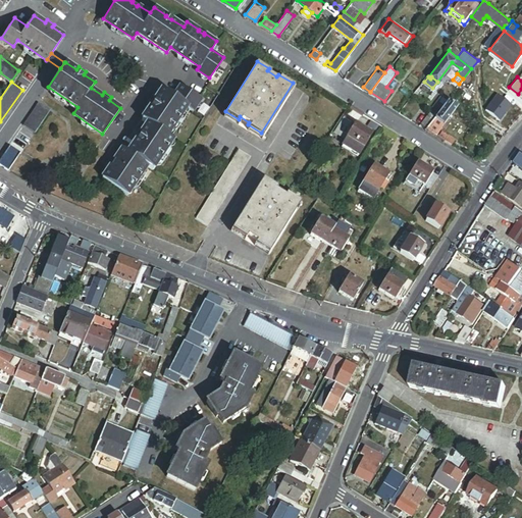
[(167,135),(187,105),(193,109),(201,97),(180,84),(172,95),(161,88),(154,99),(151,97),(146,104),(149,106),(142,117),(145,119),(147,121),(140,133),(137,131),(132,138),(136,140),(128,151),(122,147),(114,158),(111,156),(106,163),(110,165),(102,176),(127,194),(147,164),(153,168),(173,138),(167,135)]
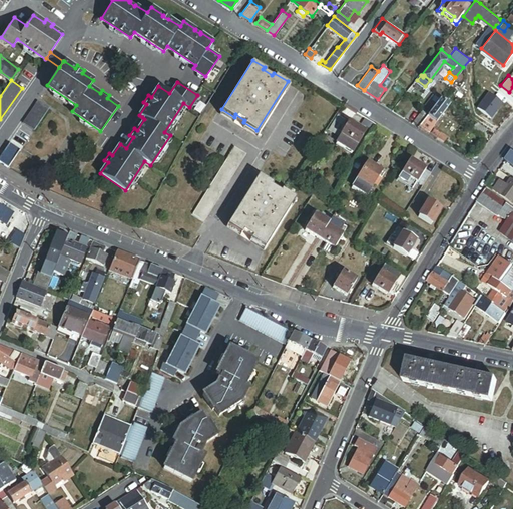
[(419,90),(413,85),(410,89),(416,94),(419,90)]
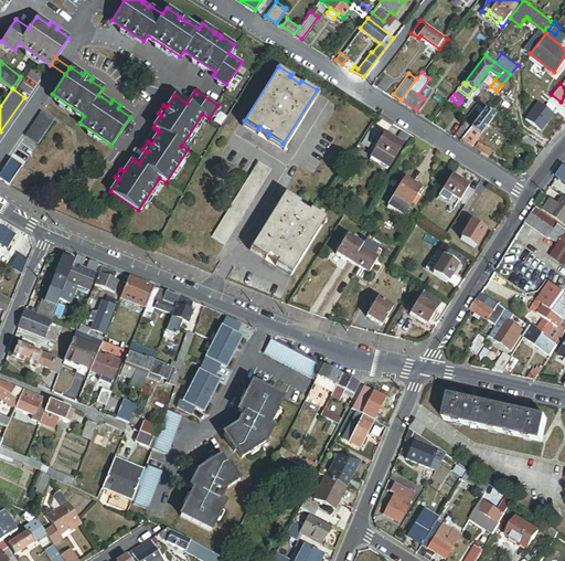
[(460,137),(484,106),(479,102),(455,131),(460,137)]
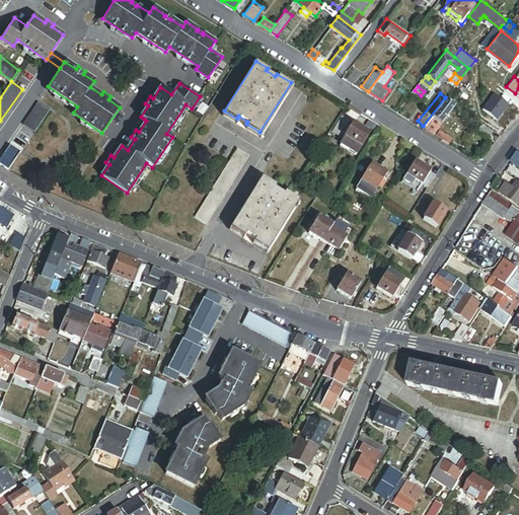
[(444,132),(460,107),(445,97),(423,126),(448,142),(451,137),(444,132)]
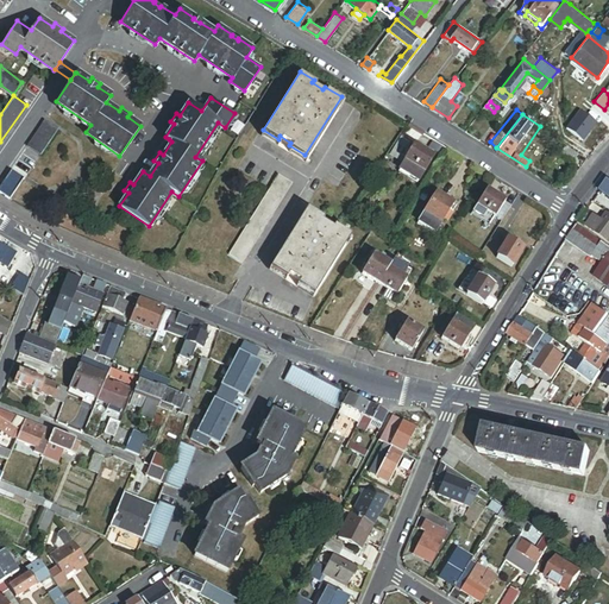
[(45,117),(26,144),(39,152),(58,126),(45,117)]
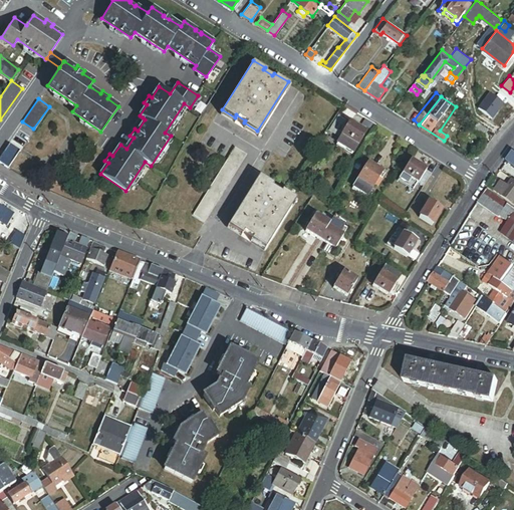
[(341,135),(337,142),(352,152),(358,143),(366,131),(339,113),(331,125),(342,133),(341,135)]
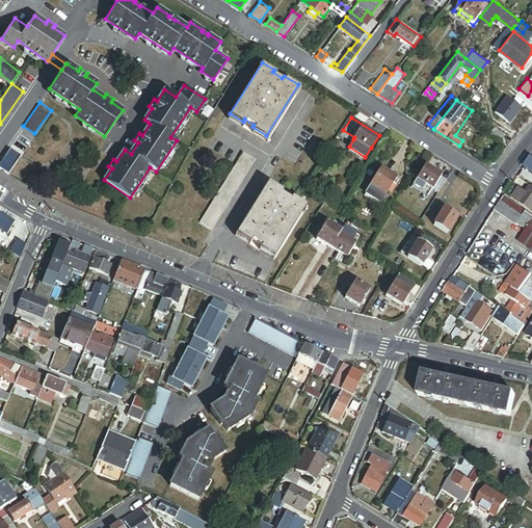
[(377,119),(373,126),(387,135),(391,128),(377,119)]
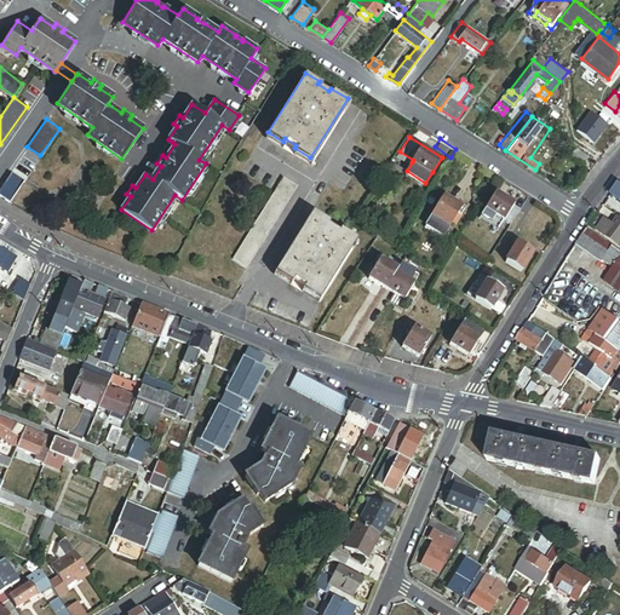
[(584,161),(589,154),(575,145),(570,153),(584,161)]
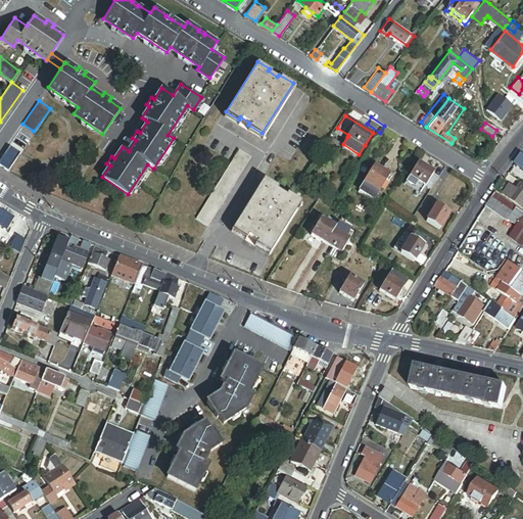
[(348,135),(337,128),(336,130),(347,137),(348,135)]
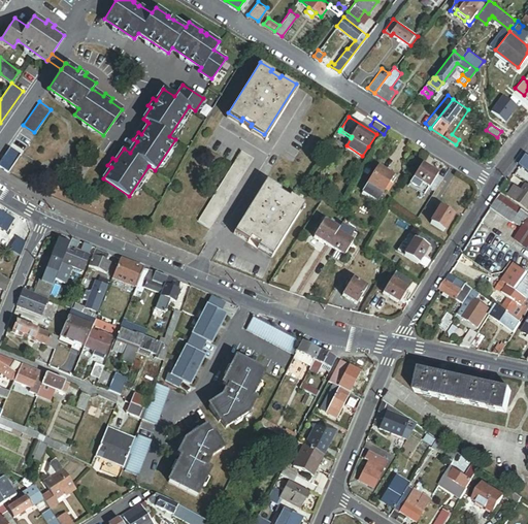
[(459,139),(456,144),(463,149),(466,143),(459,139)]
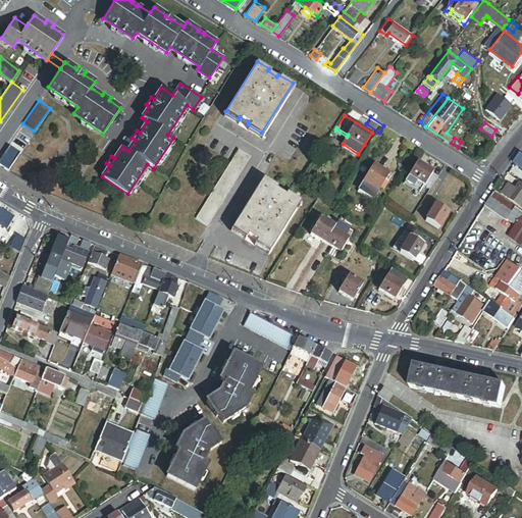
[(239,145),(198,213),(210,220),(251,152),(239,145)]
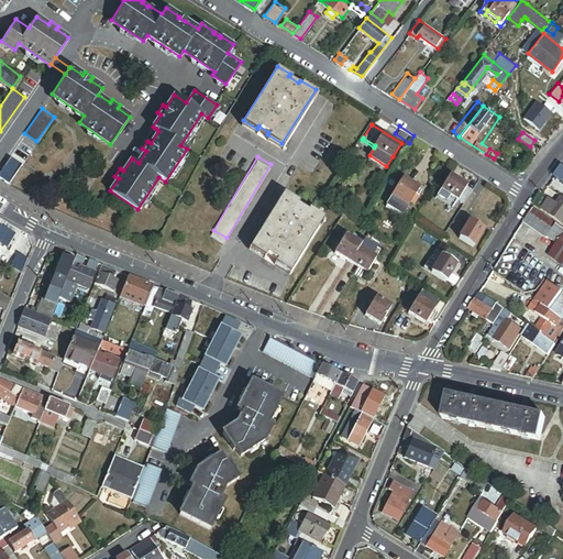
[(463,201),(472,187),(449,173),(440,187),(450,193),(463,201)]
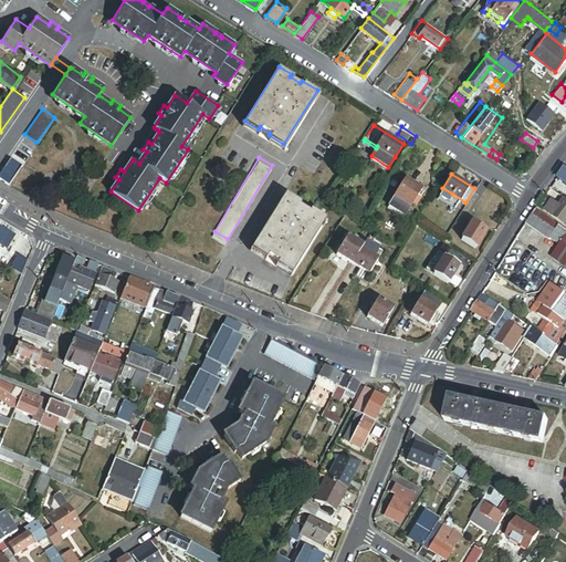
[(406,177),(394,195),(409,205),(420,187),(406,177)]
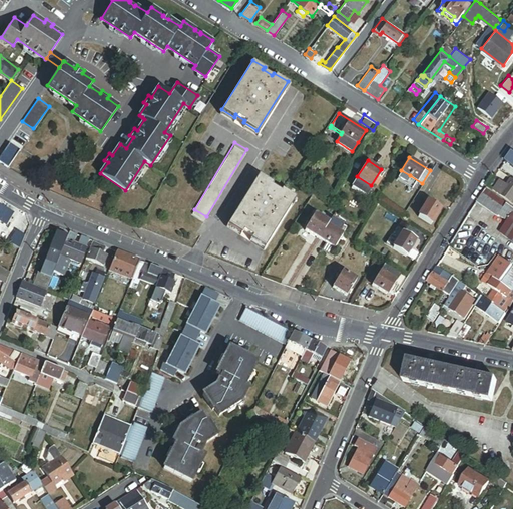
[(410,175),(401,170),(398,175),(407,180),(410,175)]
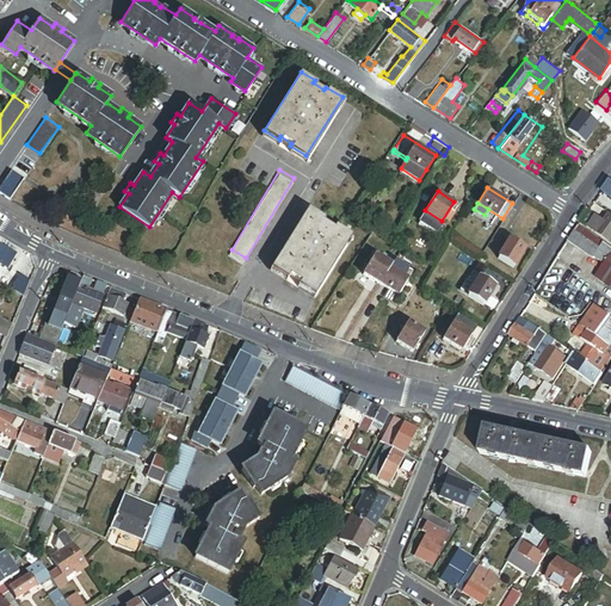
[(300,282),(316,292),(352,234),(335,223),(333,227),(322,220),(323,216),(308,206),(271,265),(288,276),(290,272),(301,279),(300,282)]
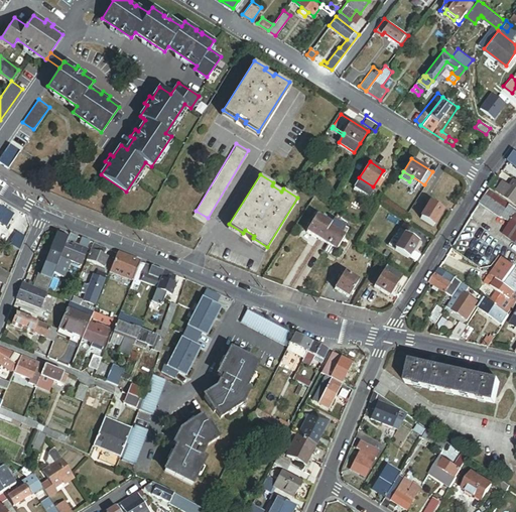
[(515,176),(515,177),(511,183),(504,194),(515,203),(515,176)]
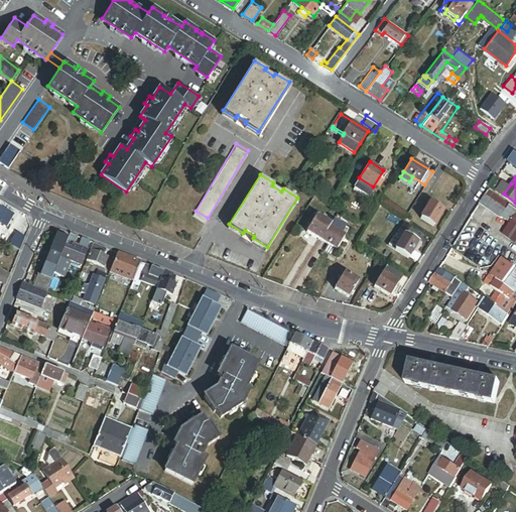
[(373,186),(359,177),(355,184),(369,194),(373,186)]
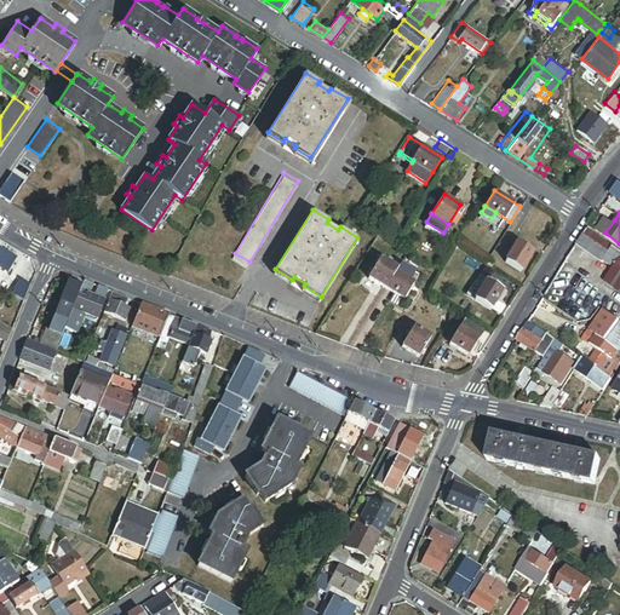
[(603,217),(596,226),(606,233),(614,220),(608,217),(607,219),(603,217)]
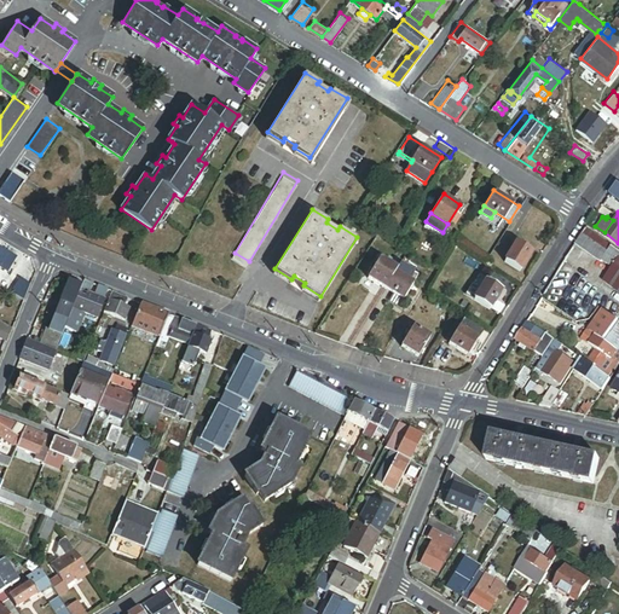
[(618,247),(588,225),(577,241),(602,259),(603,258),(613,265),(603,278),(618,288),(618,247)]
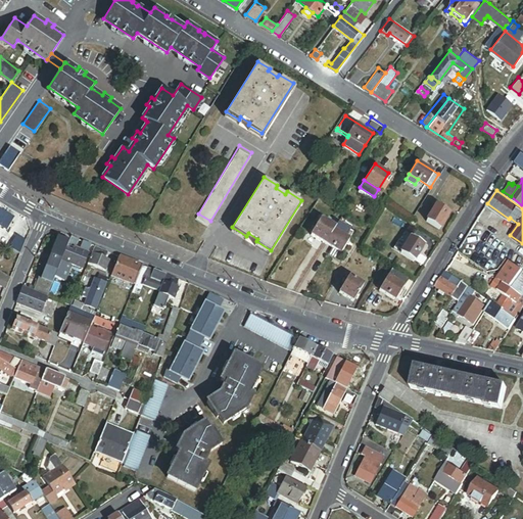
[(436,202),(426,219),(439,226),(448,209),(436,202)]
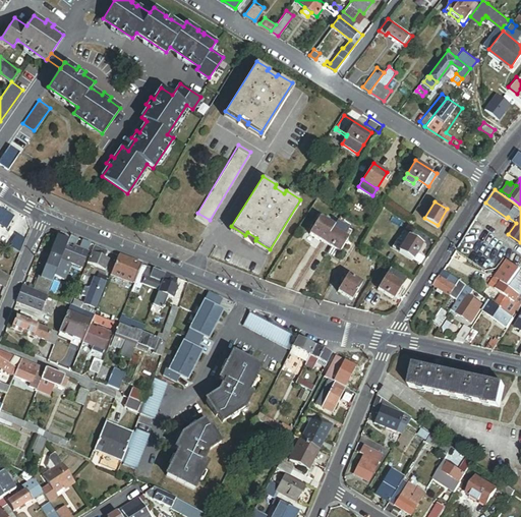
[(0,204),(0,221),(1,222),(4,217),(9,220),(13,213),(0,204)]
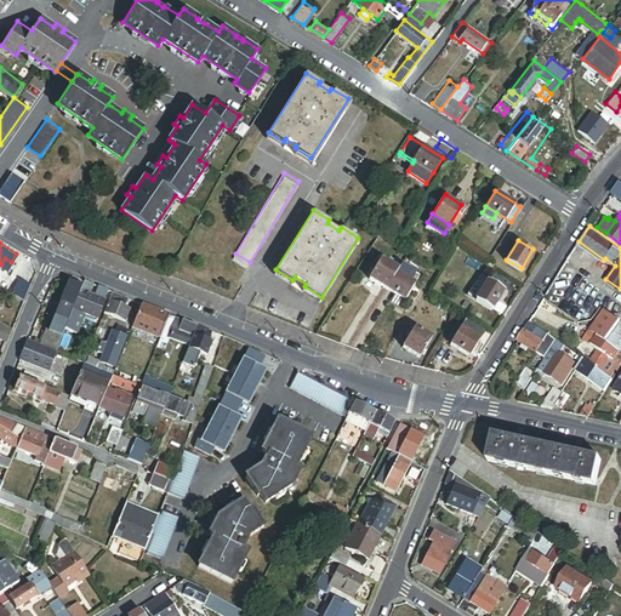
[(369,274),(386,285),(397,267),(380,256),(369,274)]
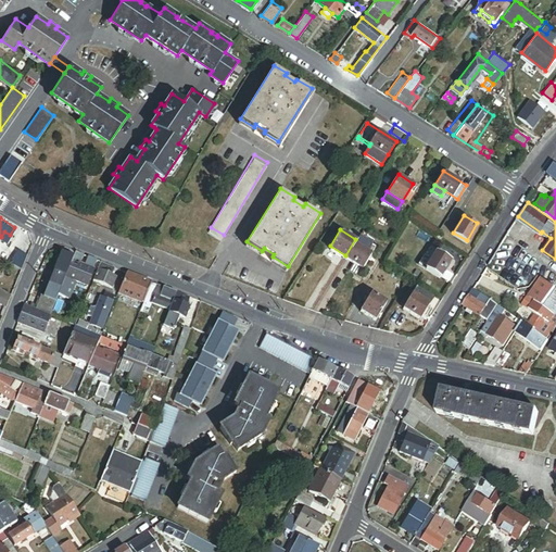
[(532,250),(508,233),(501,245),(517,258),(523,262),(532,250)]
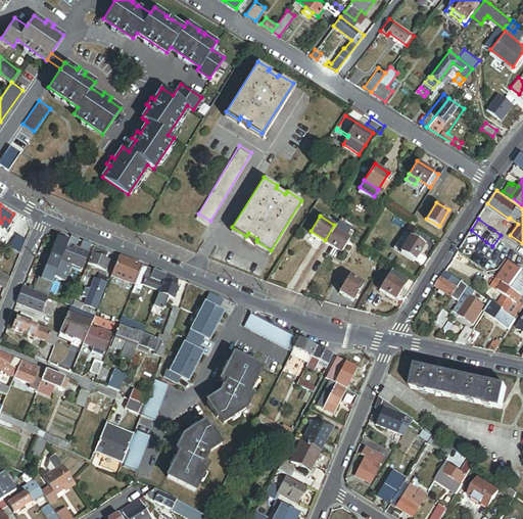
[(334,225),(325,240),(340,250),(348,237),(347,237),(352,230),(337,221),(334,225)]
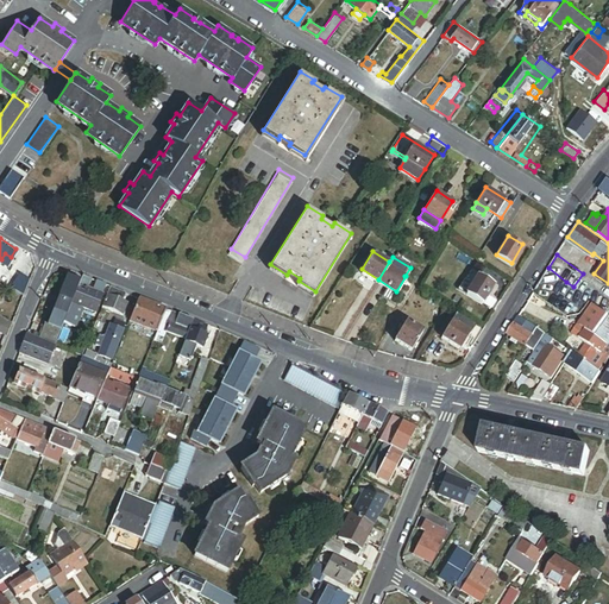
[(24,289),(30,275),(23,271),(17,287),(24,289)]
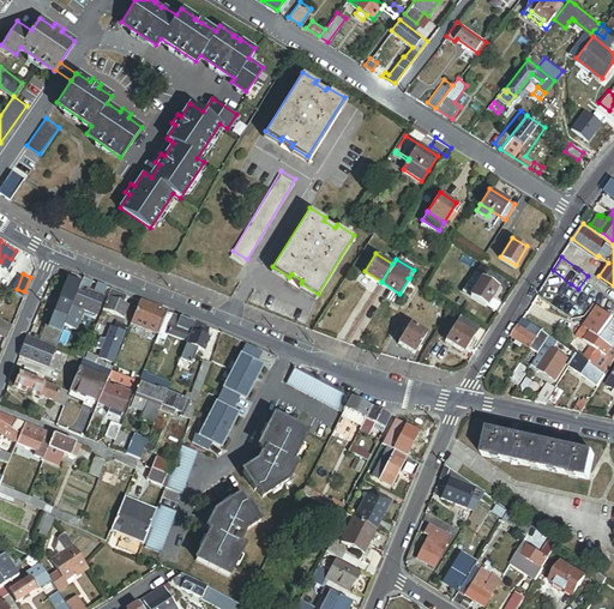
[(82,281),(68,275),(48,324),(46,323),(40,337),(55,344),(72,302),(82,281)]
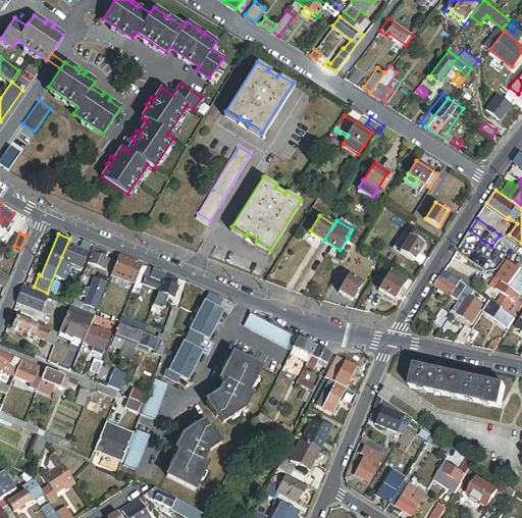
[(79,237),(71,234),(69,239),(61,257),(82,265),(88,251),(79,248),(80,246),(77,245),(76,247),(74,246),(79,237)]
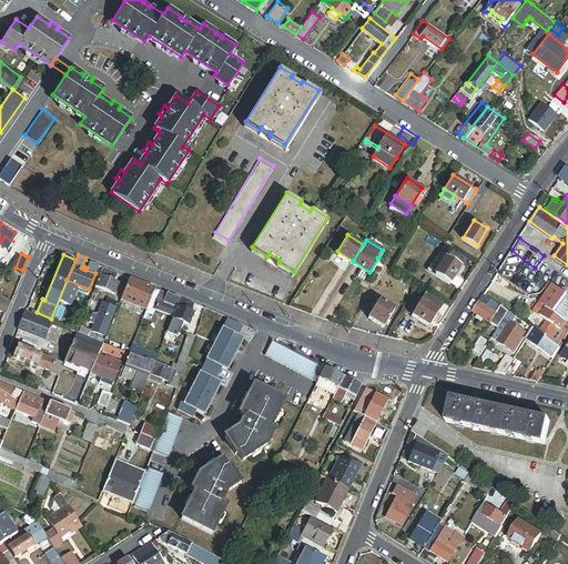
[(445,254),(434,272),(448,281),(459,263),(445,254)]
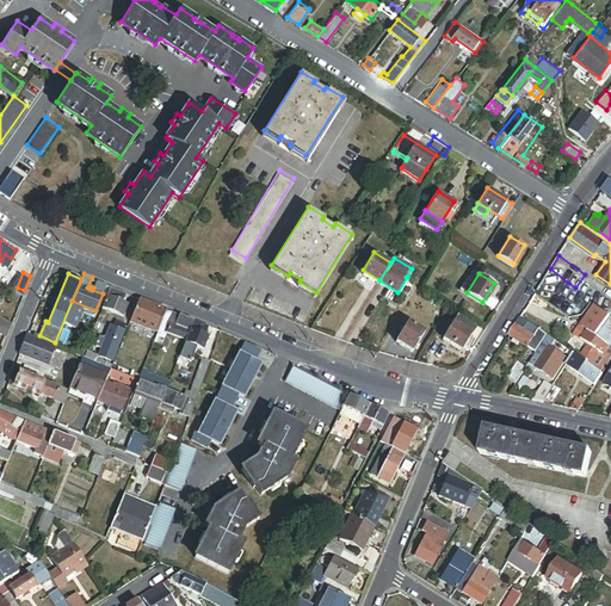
[(576,289),(575,288),(568,283),(565,286),(555,279),(548,290),(574,309),(575,308),(580,300),(581,298),(574,292),(576,289)]
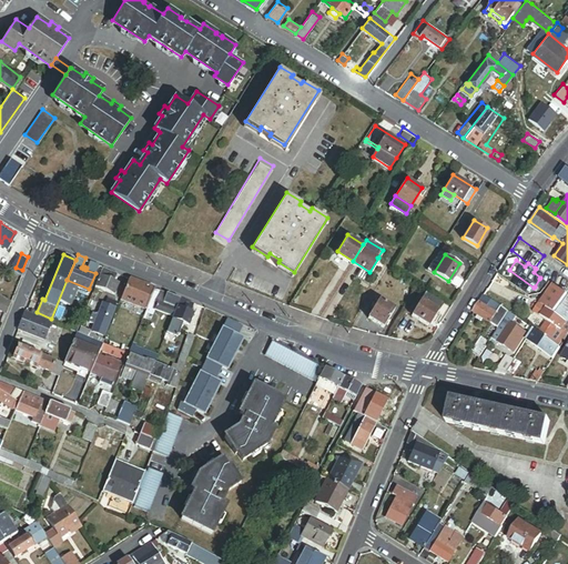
[(118,271),(103,264),(95,283),(114,291),(119,280),(114,278),(118,271)]
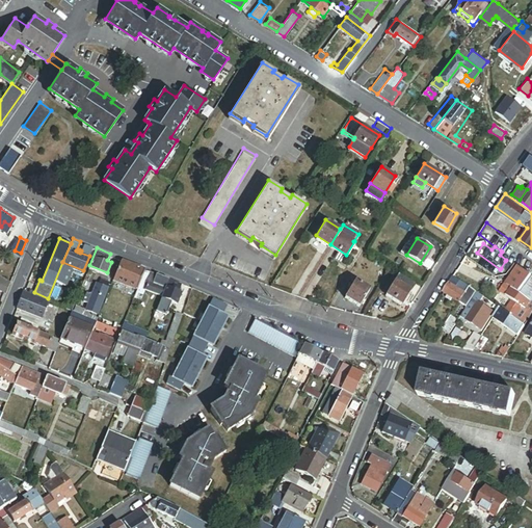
[(145,267),(121,258),(113,278),(137,287),(145,267)]
